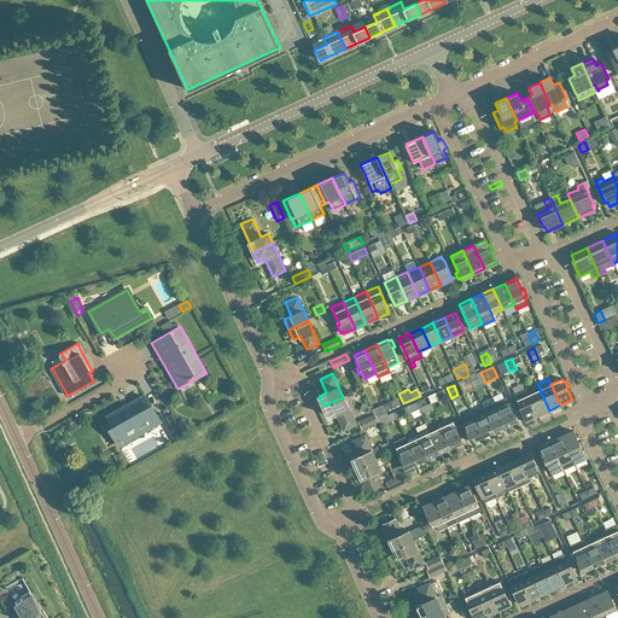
[(537,415),(528,395),(525,389),(514,395),(526,420),(537,415)]
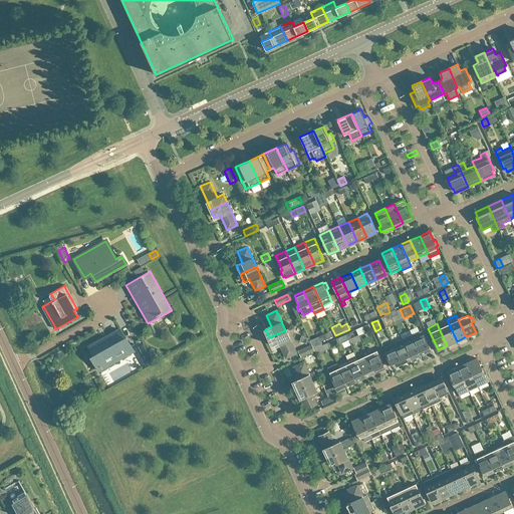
[(457,341),(449,324),(439,328),(447,345),(457,341)]
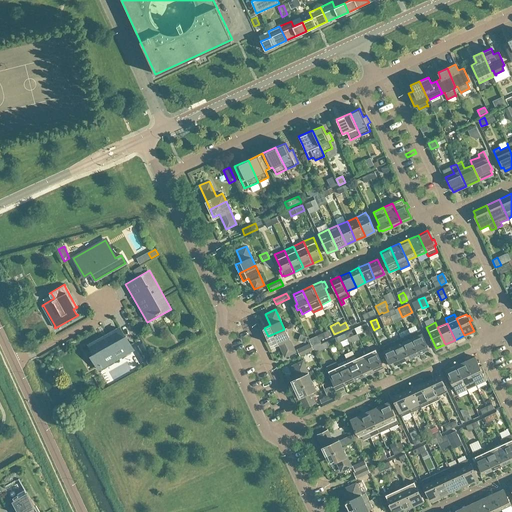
[(129,348),(131,347),(125,336),(123,337),(119,328),(118,329),(108,335),(108,334),(89,345),(94,354),(91,355),(97,366),(103,362),(129,348)]
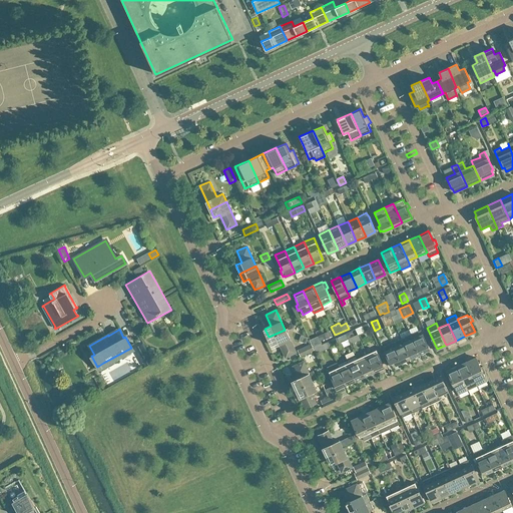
[(296,353),(285,330),(269,337),(273,345),(279,343),(286,358),(296,353)]
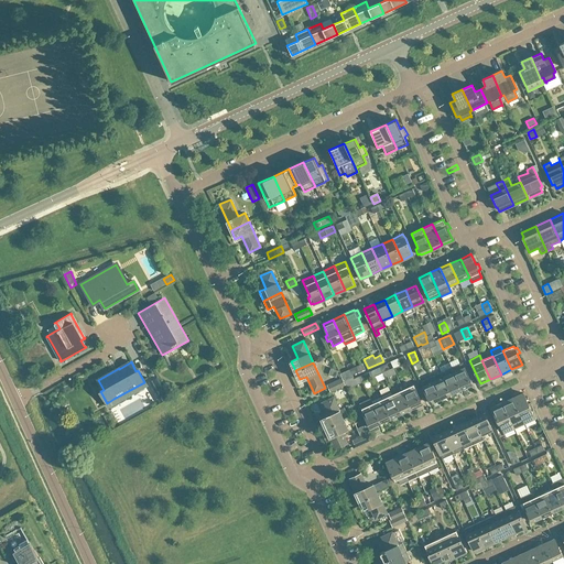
[(472,384),(465,368),(462,362),(452,368),(462,389),(472,384)]
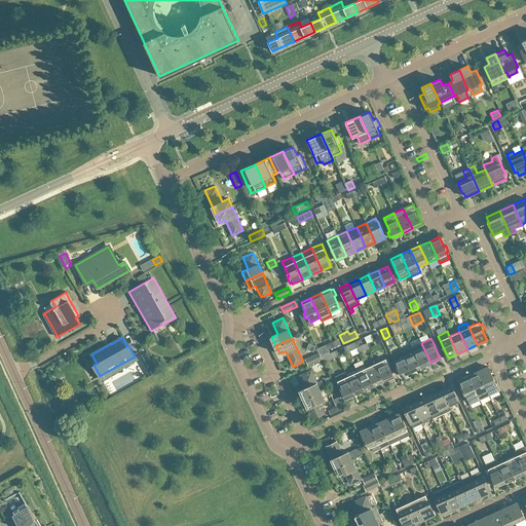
[(430,363),(421,343),(411,347),(420,367),(430,363)]
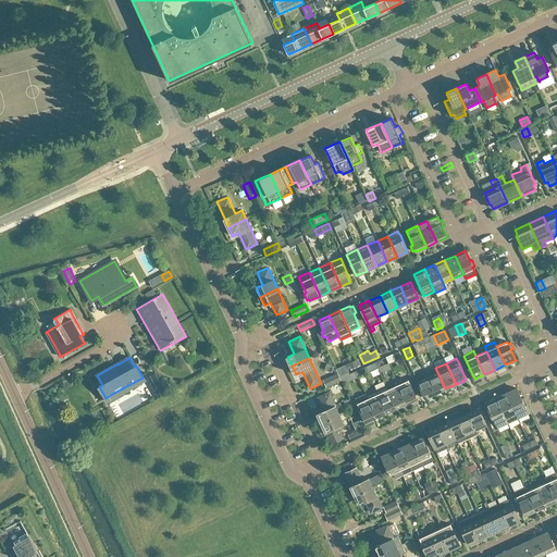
[(445,388),(435,368),(425,372),(435,394),(445,388)]
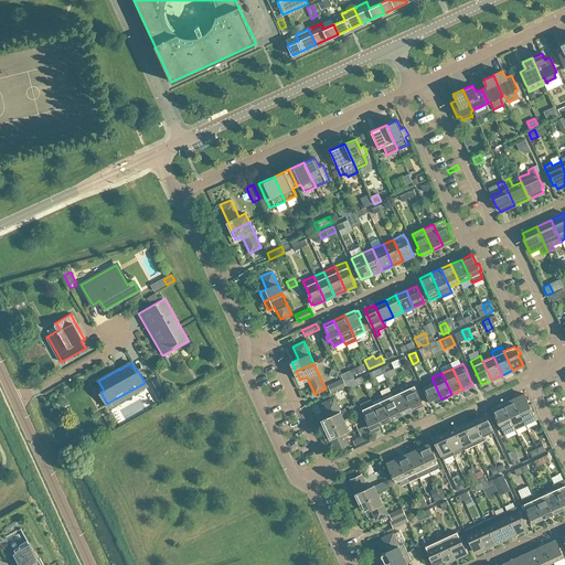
[(441,400),(432,377),(420,383),(430,404),(441,400)]
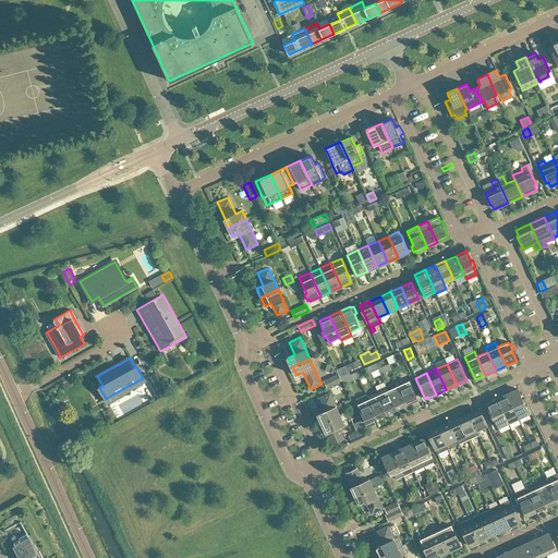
[(156,374),(148,378),(153,386),(160,381),(156,374)]
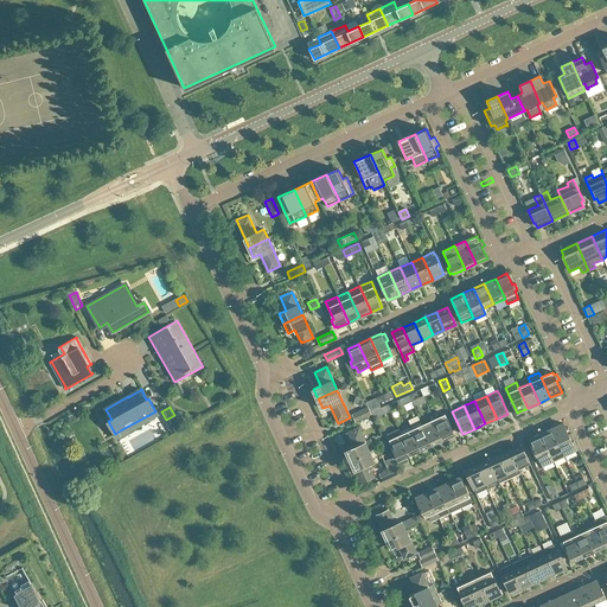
[(368,407),(351,414),(355,422),(371,415),(368,407)]
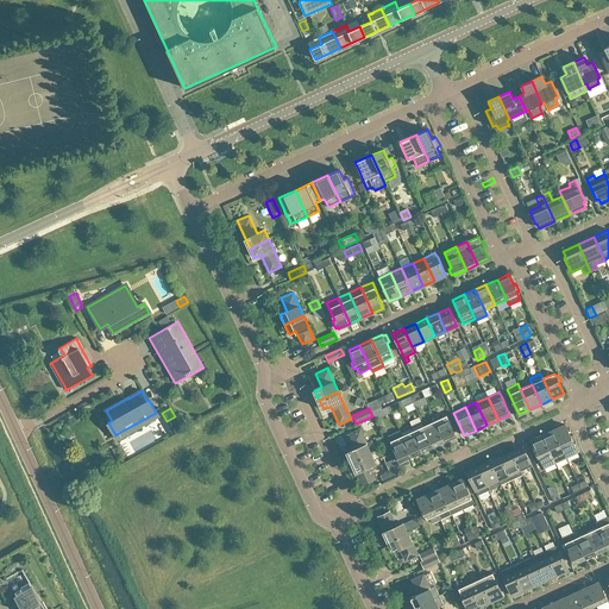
[(456,435),(446,415),(434,420),(444,441),(456,435)]
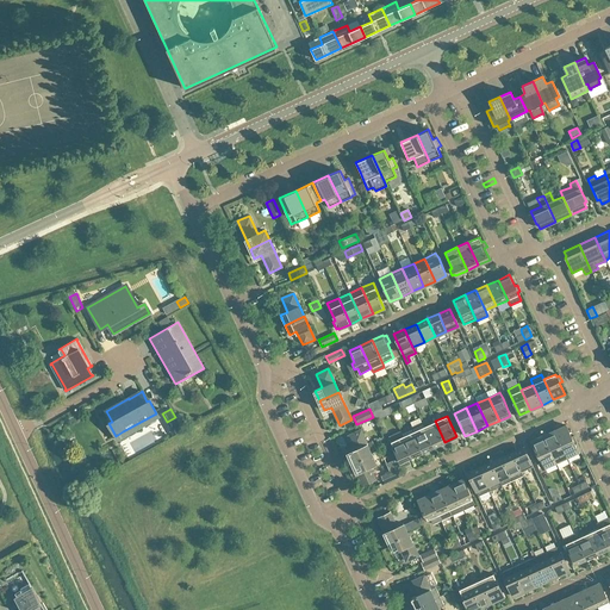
[(444,442),(435,421),(424,427),(434,447),(444,442)]
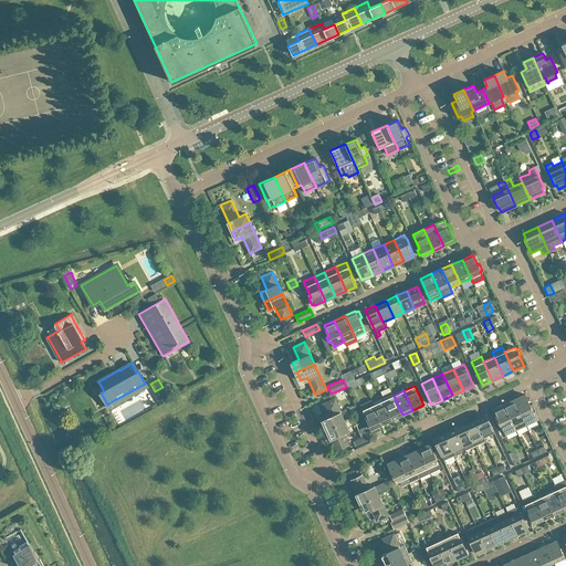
[(402,415),(394,396),(391,391),(381,397),(392,419),(402,415)]
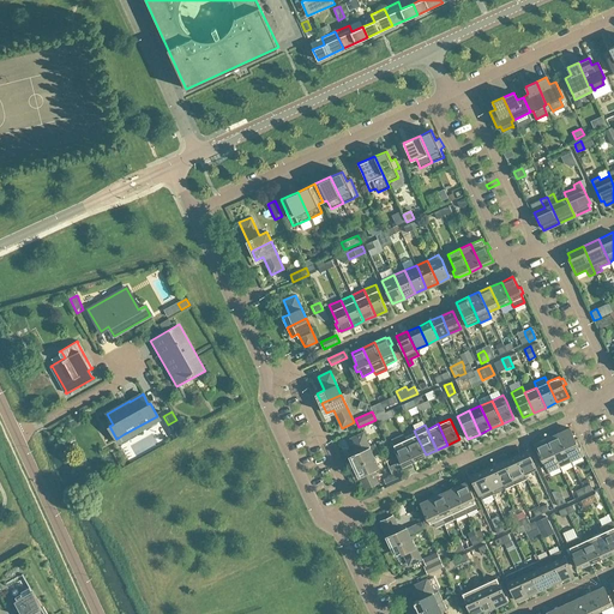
[(581,445),(577,439),(575,440),(570,428),(558,433),(571,462),(583,457),(578,446),(581,445)]
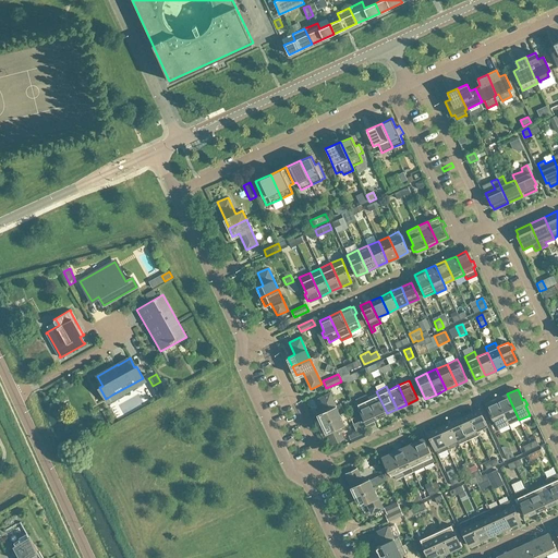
[(387,413),(376,391),(366,396),(376,417),(387,413)]
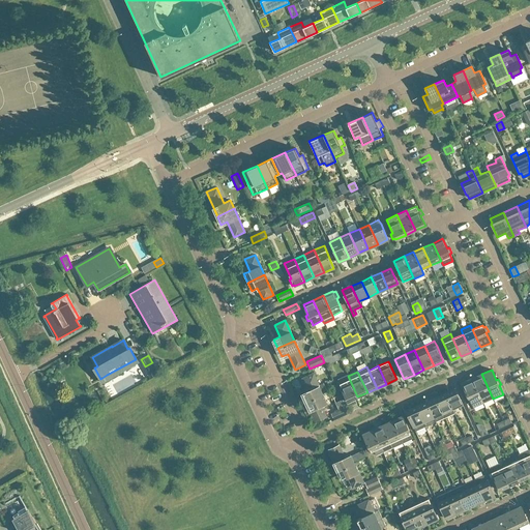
[(327,391),(323,384),(319,386),(313,374),(302,379),(307,390),(301,393),(305,402),(322,393),(327,391)]
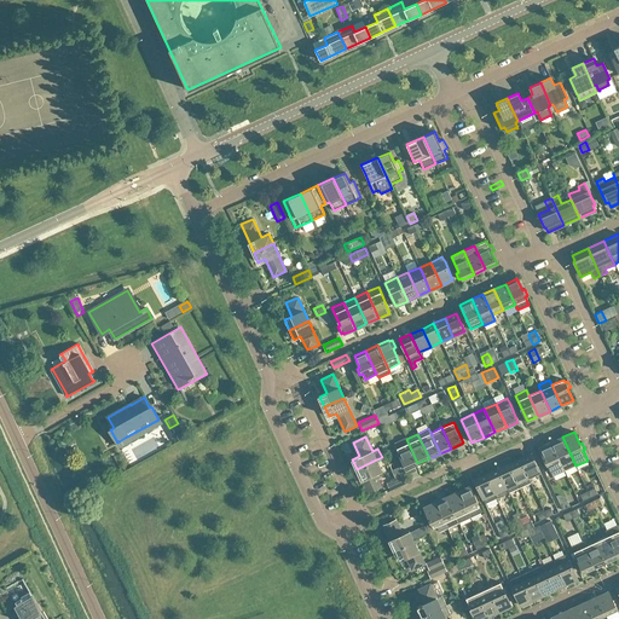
[(576,466),(562,437),(551,443),(565,472),(576,466)]
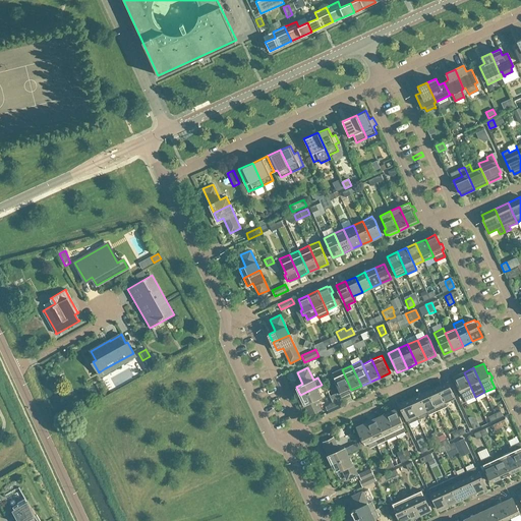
[(351,390),(342,369),(341,368),(332,372),(338,388),(336,389),(339,395),(341,394),(342,395),(351,390)]
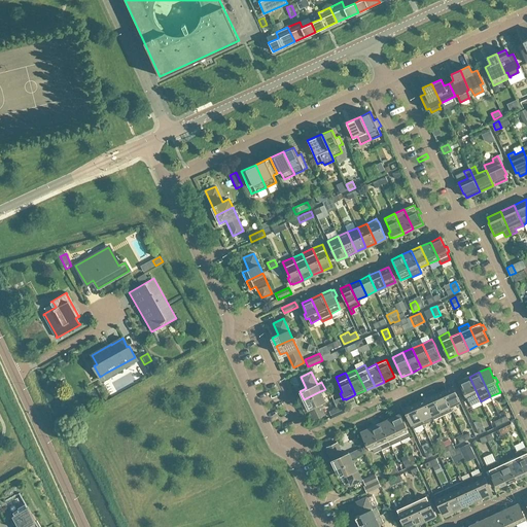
[(481,401),(469,377),(459,381),(463,391),(461,392),(463,397),(466,396),(470,406),(481,401)]
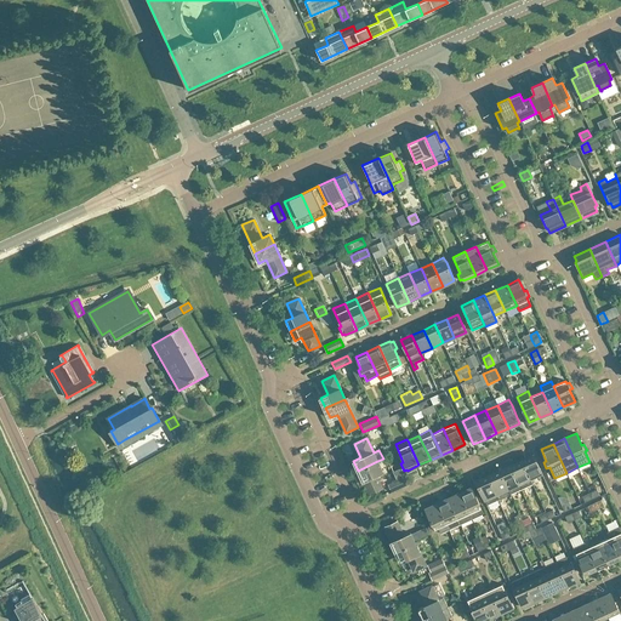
[(383,448),(387,457),(393,454),(389,445),(383,448)]
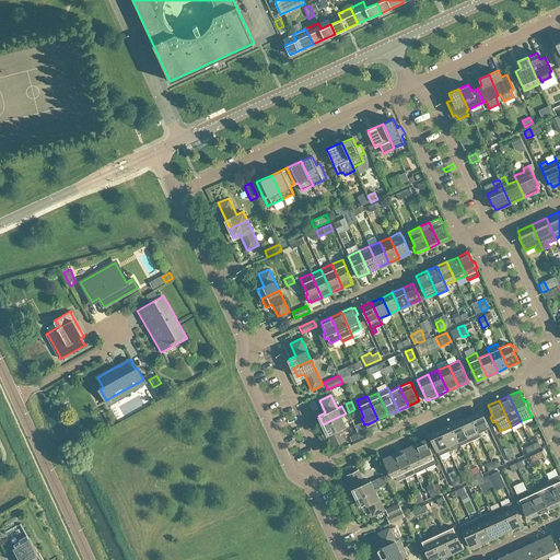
[(489,427),(480,410),(470,416),(478,432),(489,427)]
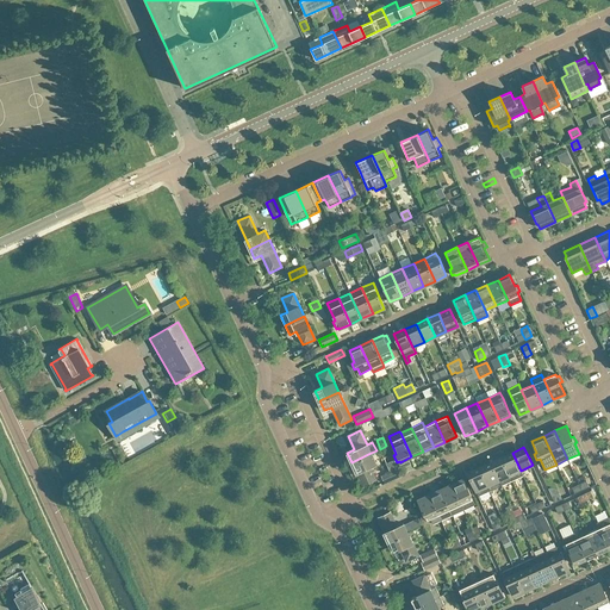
[(374,479),(368,466),(375,462),(371,453),(352,462),(362,485),(374,479)]
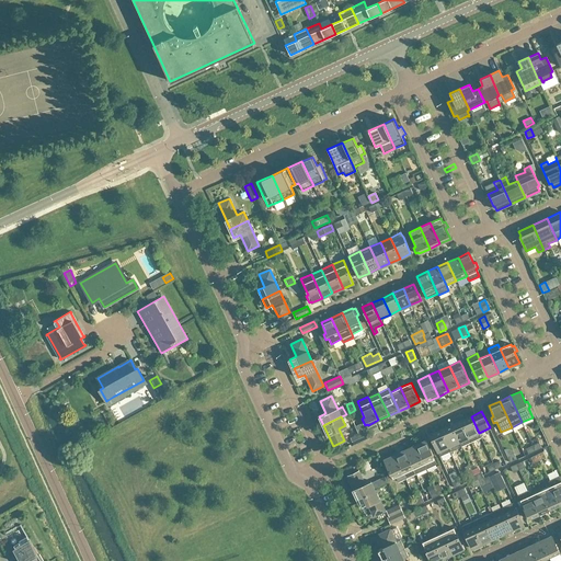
[(479,433),(471,416),(460,421),(470,443),(481,437),(479,433)]
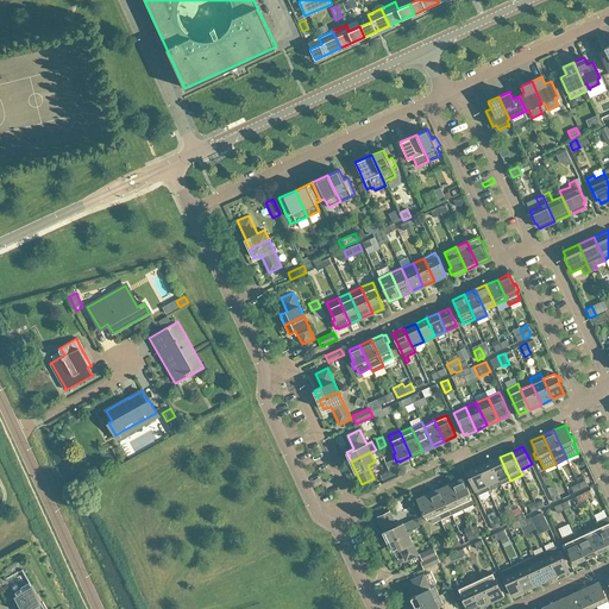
[(510,481),(500,457),(489,462),(500,485),(510,481)]
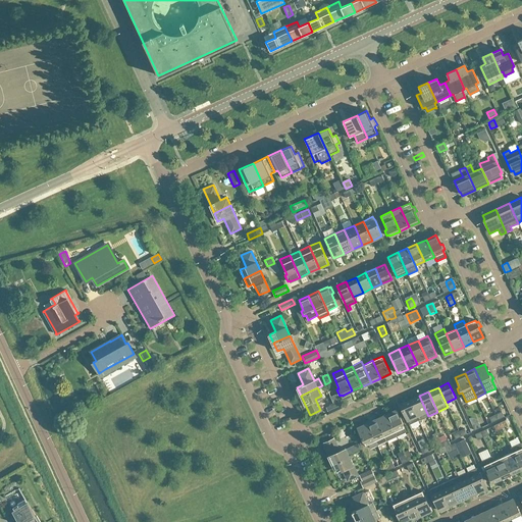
[(428,416),(419,396),(410,401),(419,420),(428,416)]
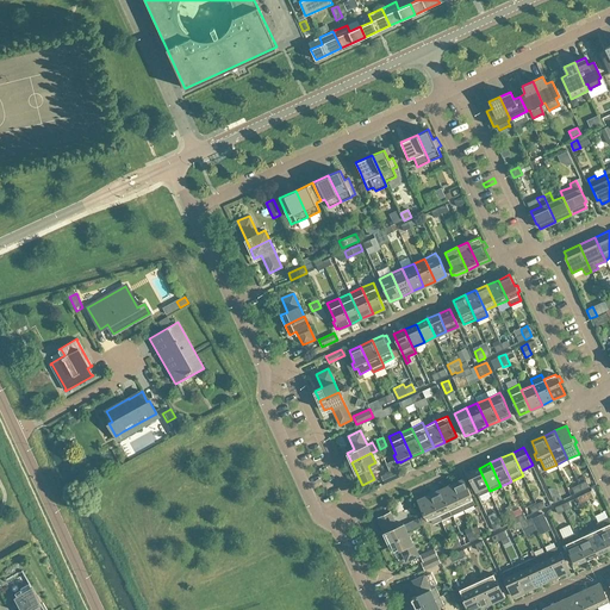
[(490,491),(479,468),(467,473),(478,497),(490,491)]
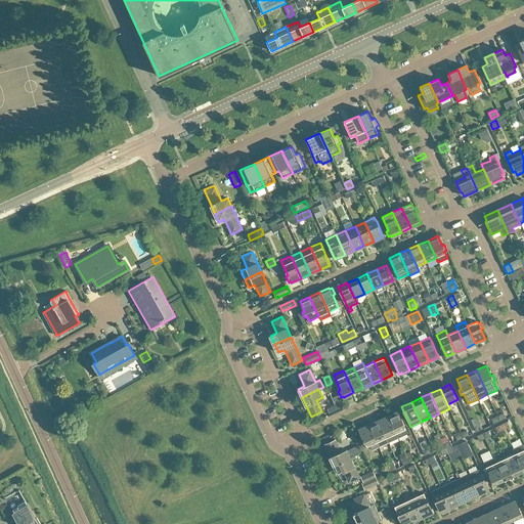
[(331,416),(344,409),(341,403),(328,409),(331,416)]
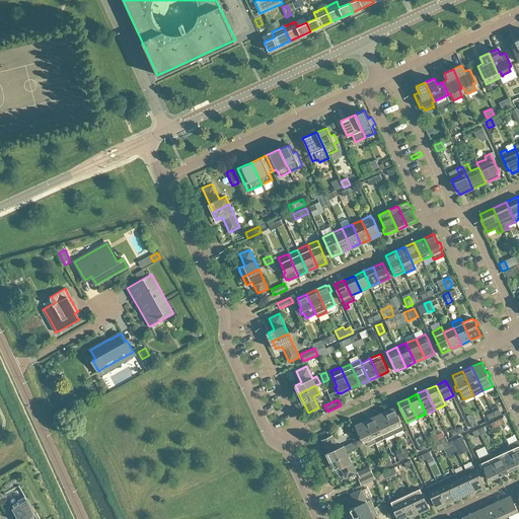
[(403,430),(393,408),(384,413),(394,434),(403,430)]
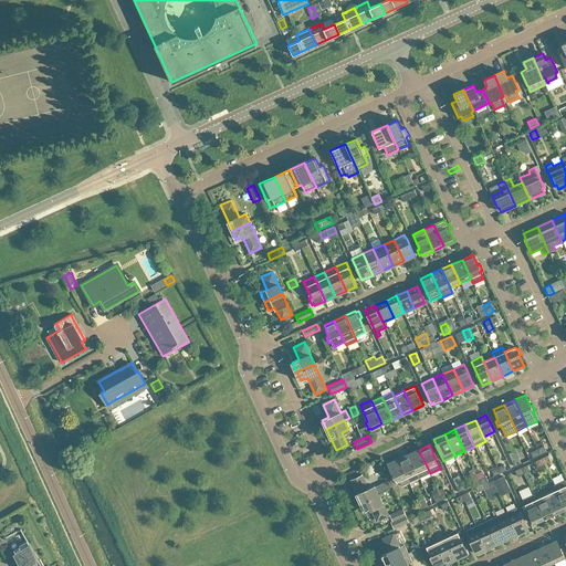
[(430,473),(419,450),(408,454),(419,479),(430,473)]
